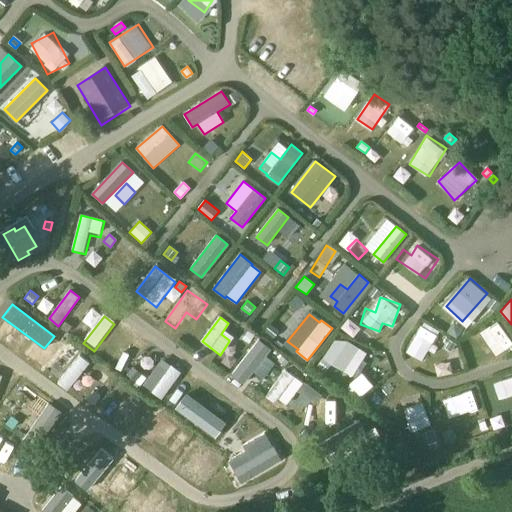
[(425,362),(441,333),(422,323),(406,351),(425,362)]
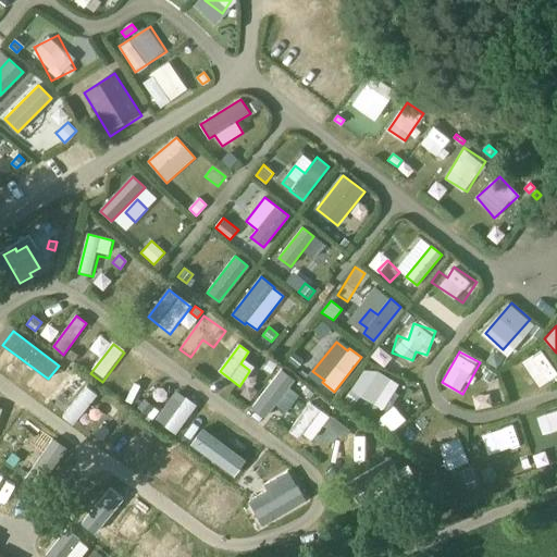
[(293,353),(287,359),(297,368),(302,361),(293,353)]
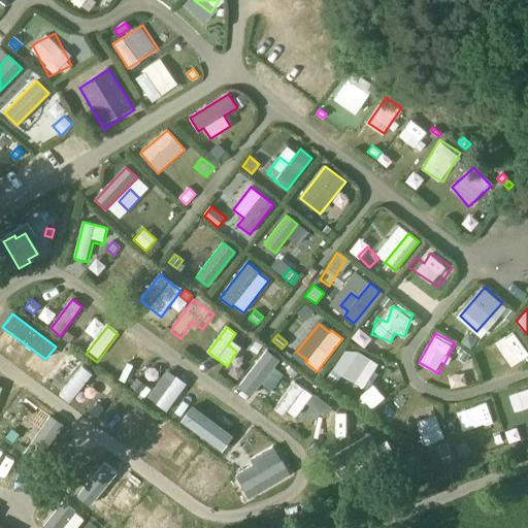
[(502,347),(509,364),(527,356),(521,339),(502,347)]
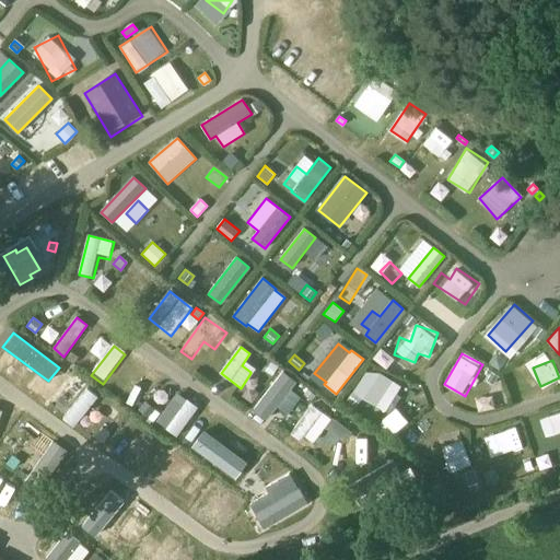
[(271,362),(265,371),(271,375),(278,366),(271,362)]
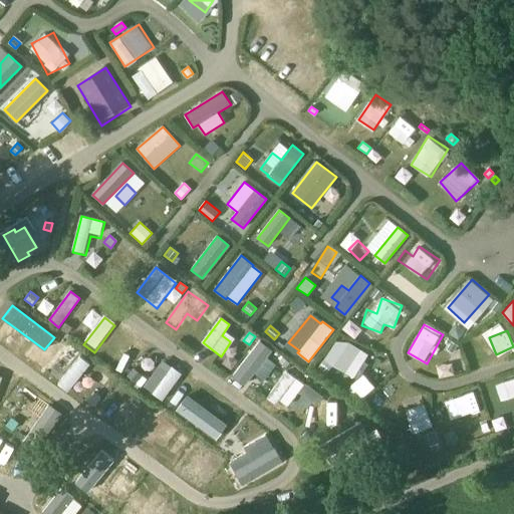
[(244,383),(252,373),(263,359),(270,350),(259,341),(233,375),(244,383)]
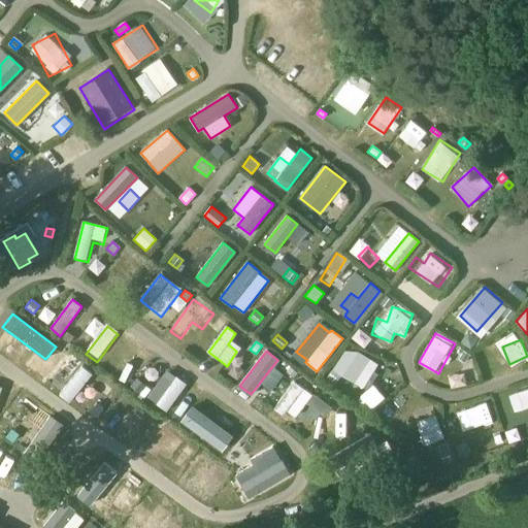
[(290,366),(286,371),(293,377),(297,372),(290,366)]
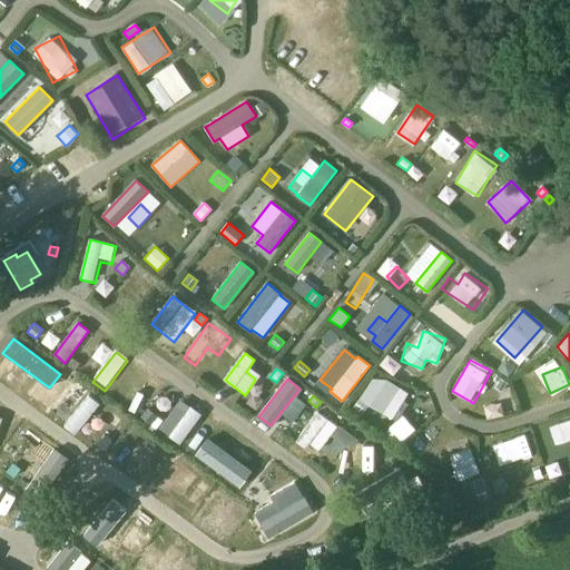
[(90,435),(105,418),(96,411),(100,405),(89,396),(65,426),(76,435),(81,429),(90,435)]
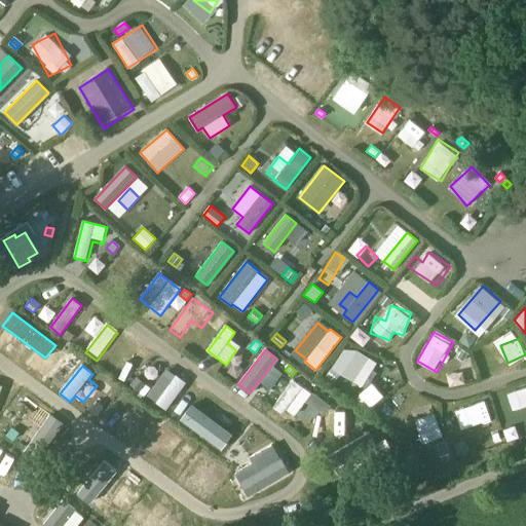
[(146,384),(136,377),(128,384),(139,392),(146,384)]
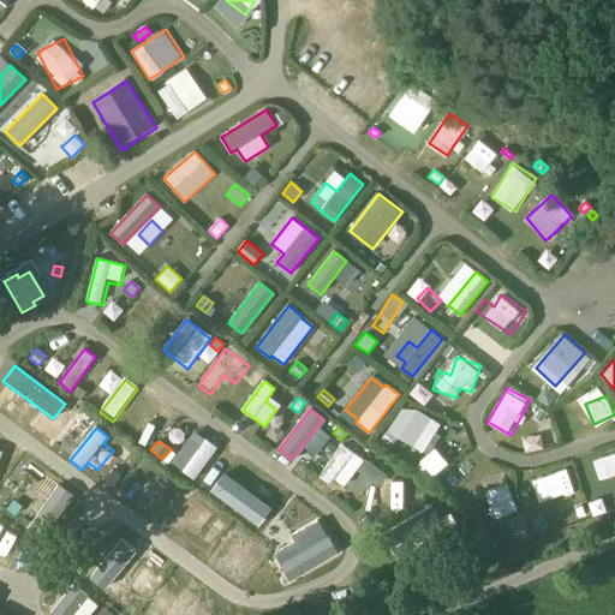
[(218,451),(206,441),(199,448),(191,441),(172,466),(195,483),(218,451)]
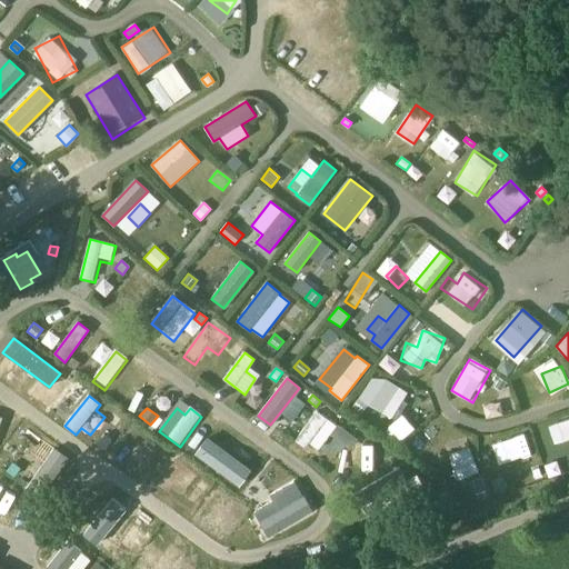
[(320,452),(338,428),(317,412),(296,441),(307,449),(310,445),(320,452)]
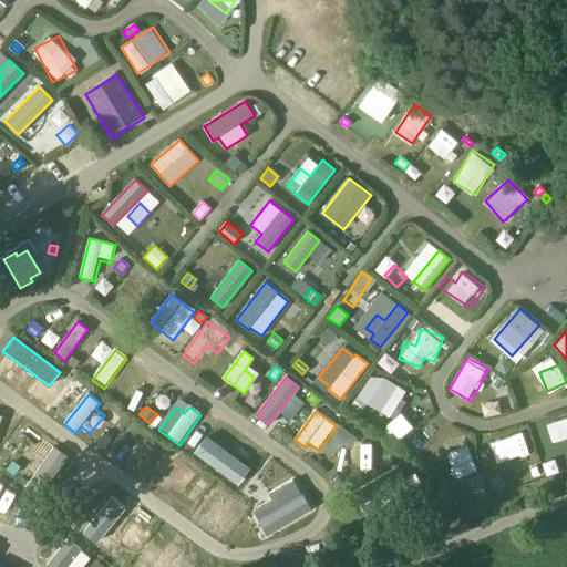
[(550,444),(566,439),(566,414),(544,422),(550,444)]
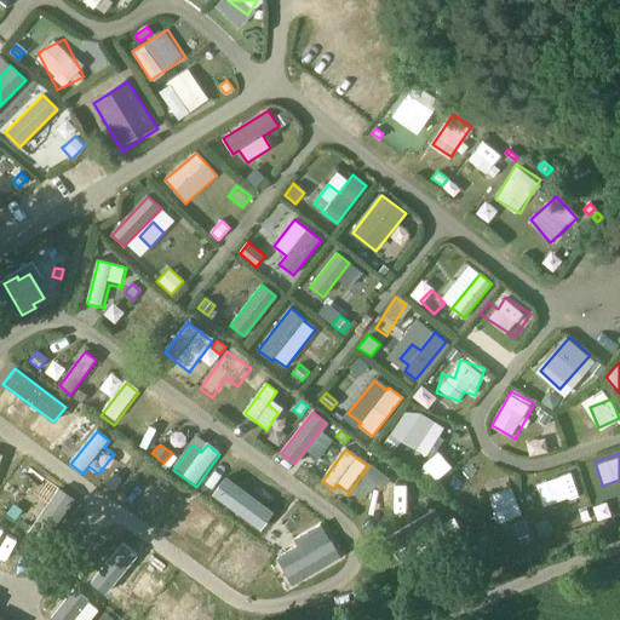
[(573,472),(549,481),(557,505),(581,497),(573,472)]
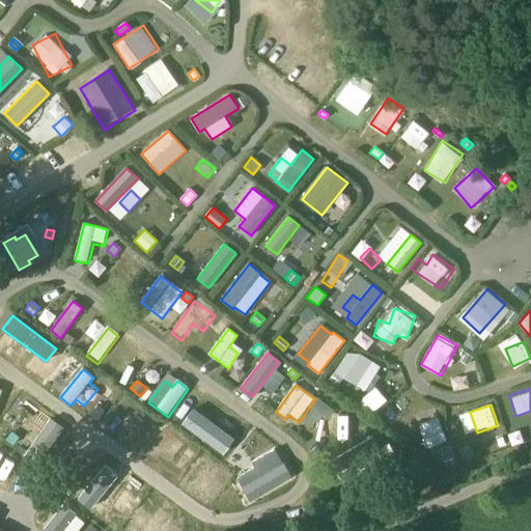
[(193,408),(182,423),(223,453),(234,439),(193,408)]
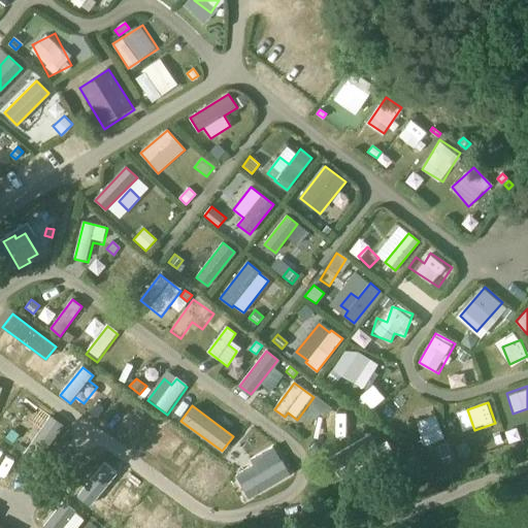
[(340,444),(357,425),(342,413),(341,415),(333,407),(311,432),(319,439),(326,432),(340,444)]
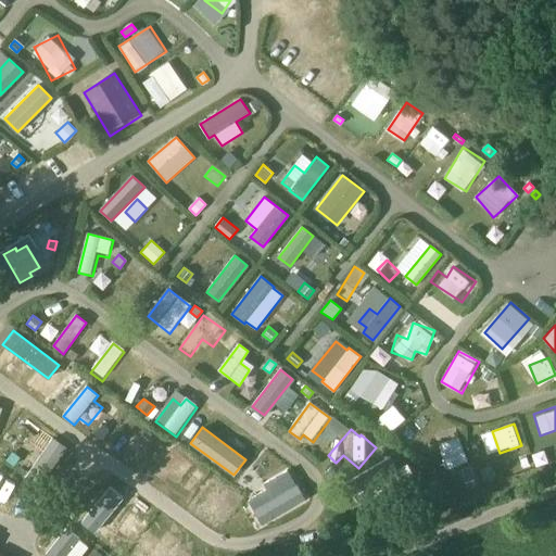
[(137,432),(122,453),(130,458),(146,438),(137,432)]
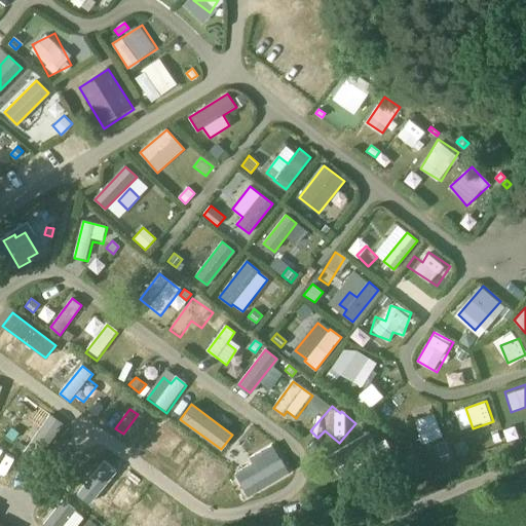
[(416,420),(425,444),(445,436),(436,413),(416,420)]
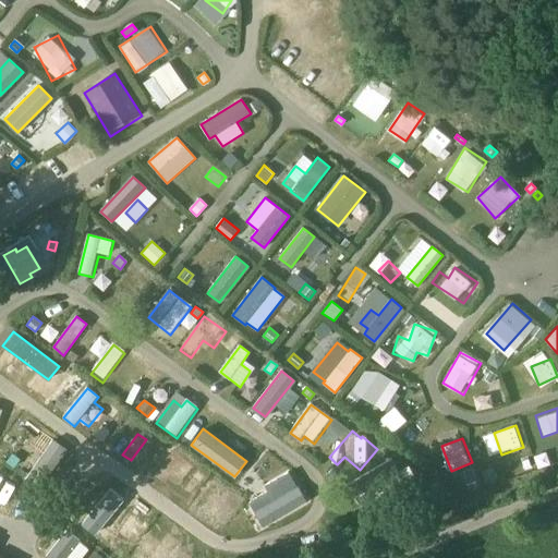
[(383,447),(376,453),(381,459),(388,452),(383,447)]
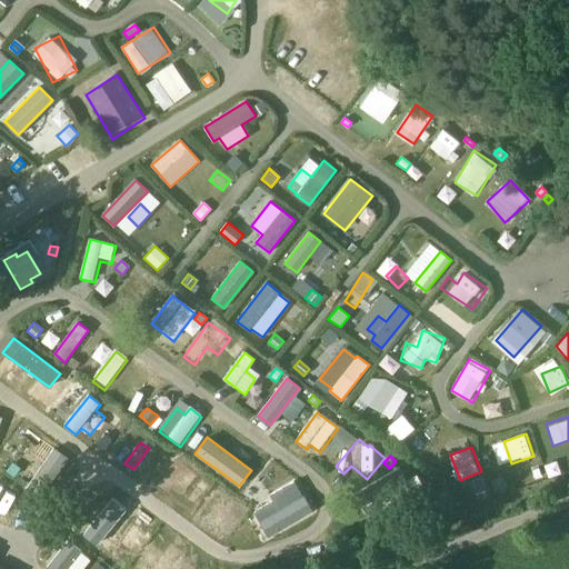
[(41,470),(32,463),(16,483),(39,501),(65,468),(51,457),(41,470)]
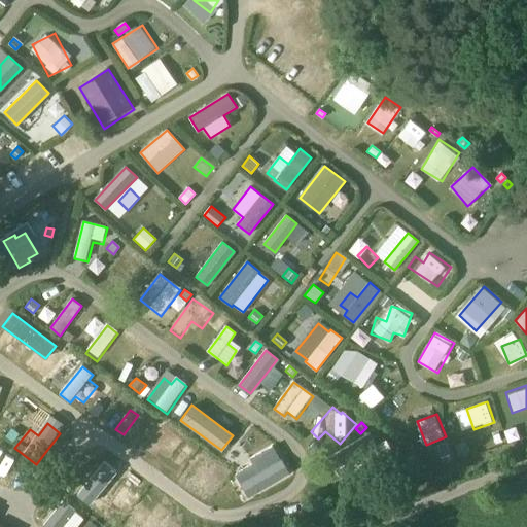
[(19,433),(11,428),(5,436),(12,442),(19,433)]
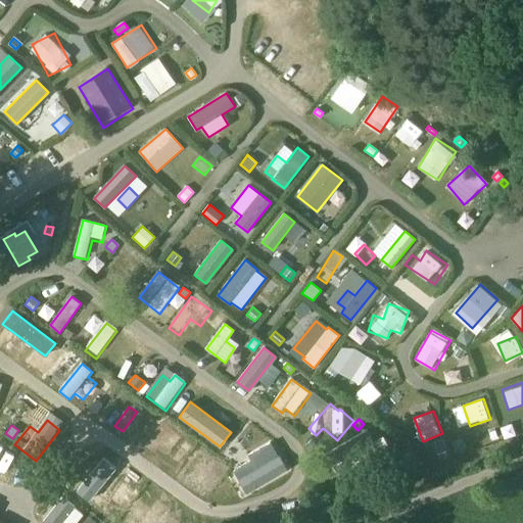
[(354,467),(378,453),(373,443),(375,442),(369,431),(325,456),(331,468),(349,458),(354,467)]
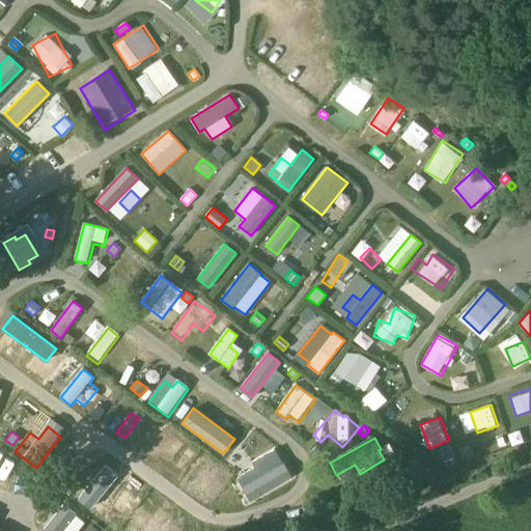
[(448,444),(440,447),(443,453),(450,450),(448,444)]
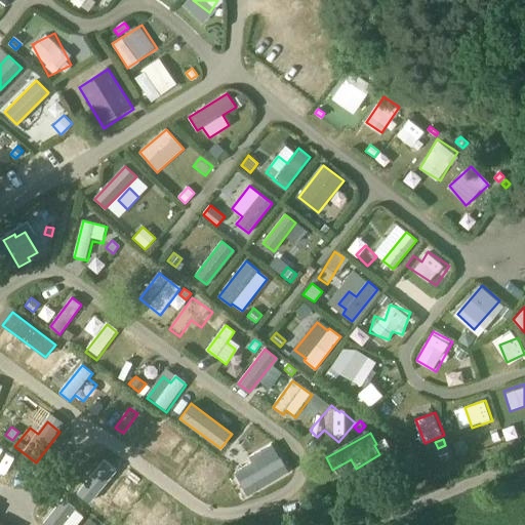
[(288,471),(272,444),(248,457),(251,462),(235,473),(247,495),(288,471)]
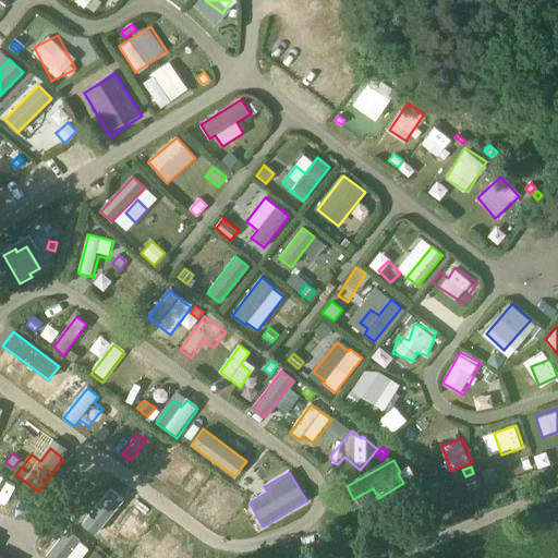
[(474,476),(465,480),(469,488),(477,485),(474,476)]
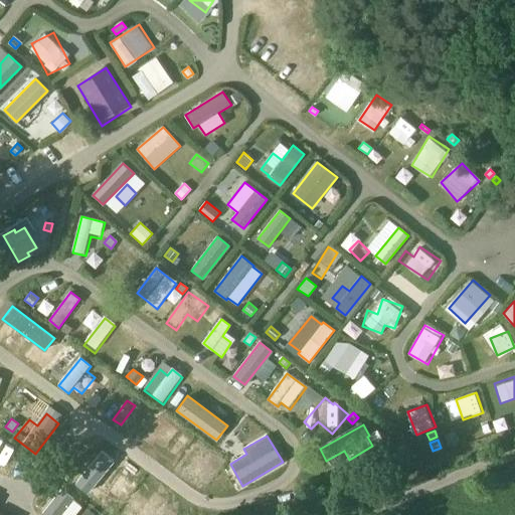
[(389,441),(383,444),(386,452),(392,449),(389,441)]
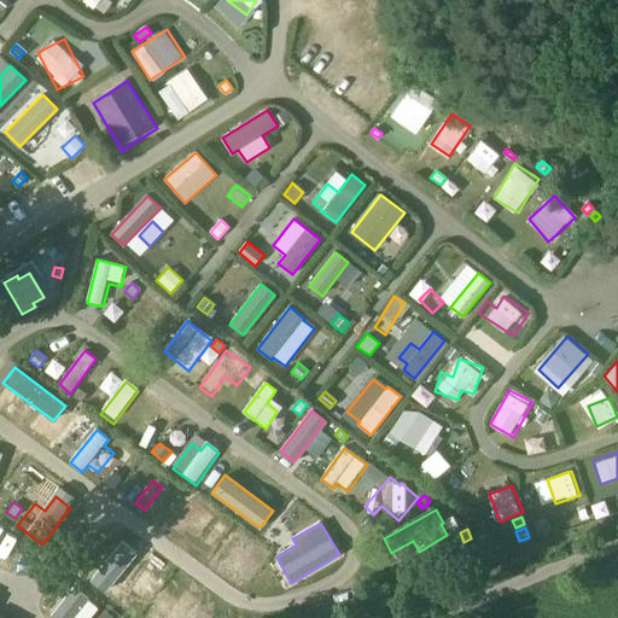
[(136,554),(122,541),(89,579),(105,593),(132,560),(136,554)]
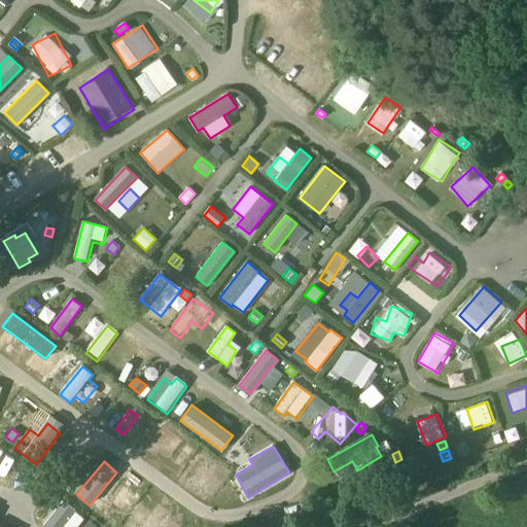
[(97,510),(117,483),(112,478),(90,505),(97,510)]
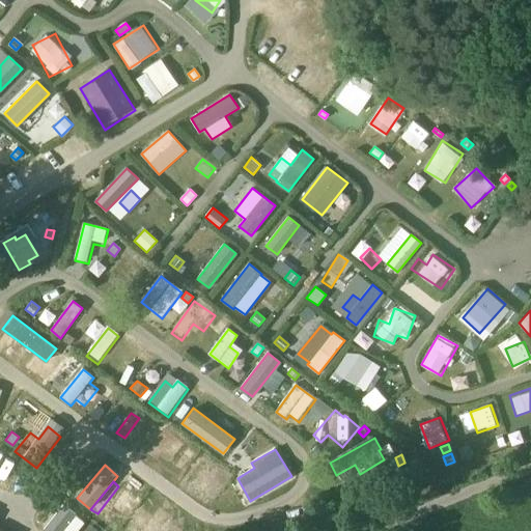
[(116,521),(128,530),(138,530),(150,518),(134,502),(116,521)]
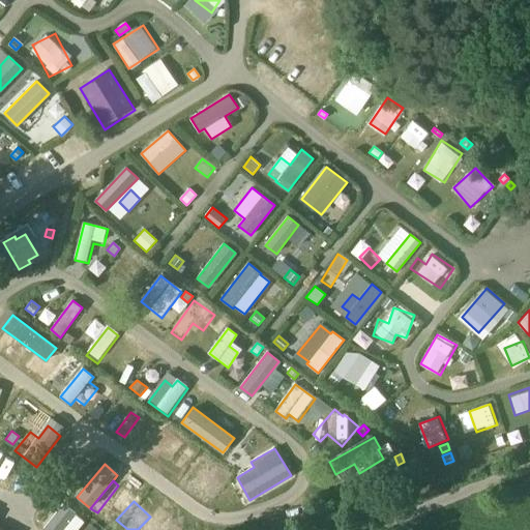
[(78,529),(85,522),(64,505),(45,529),(78,529)]
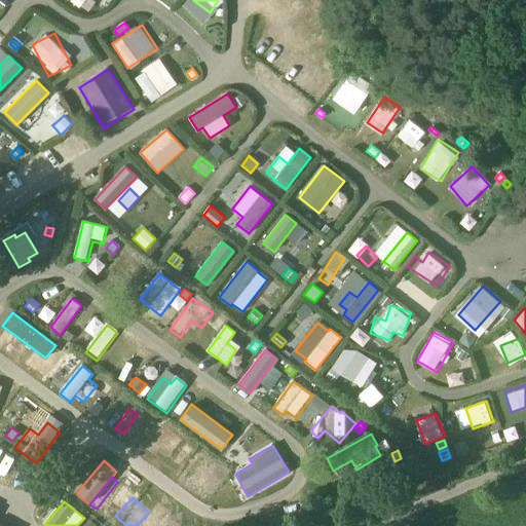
[(139,525),(155,525),(168,512),(158,503),(139,525)]
